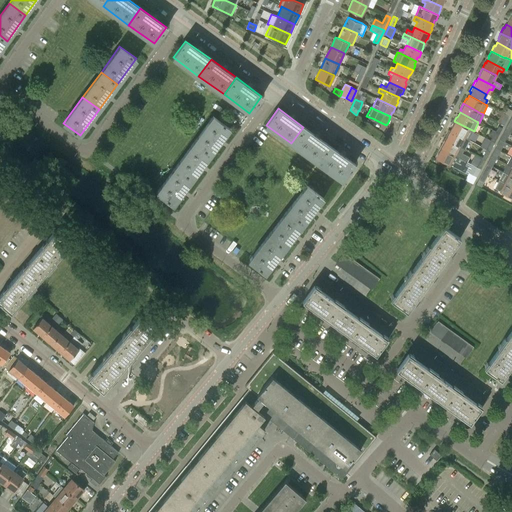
[(500,123),(504,125),(506,122),(509,116),(505,114),(500,123)]
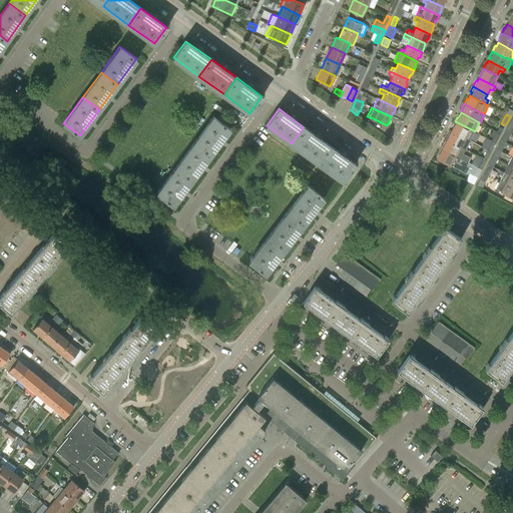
[(213,116),(194,141),(210,153),(229,128),(213,116)]
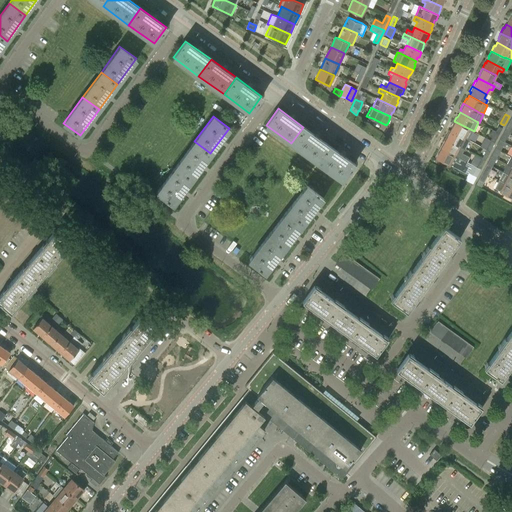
[(452,128),(450,130),(467,139),(469,140),(474,131),(468,128),(454,121),(451,126),(452,128)]
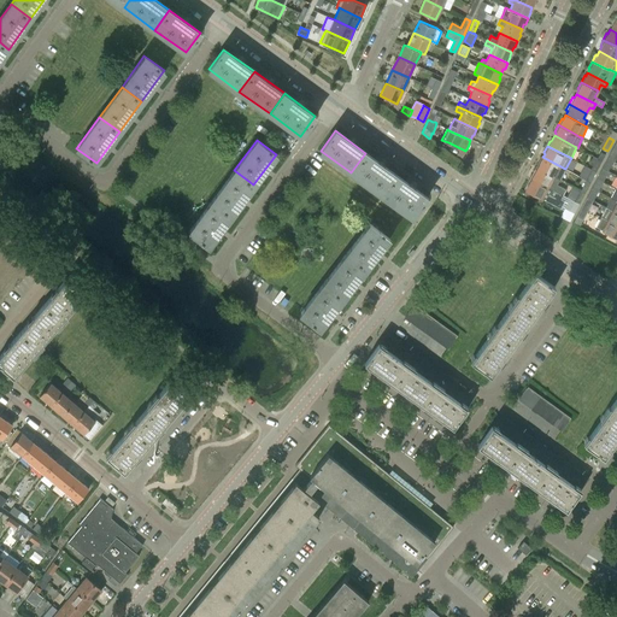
[(381,194),(395,175),(365,153),(351,172),(381,194)]
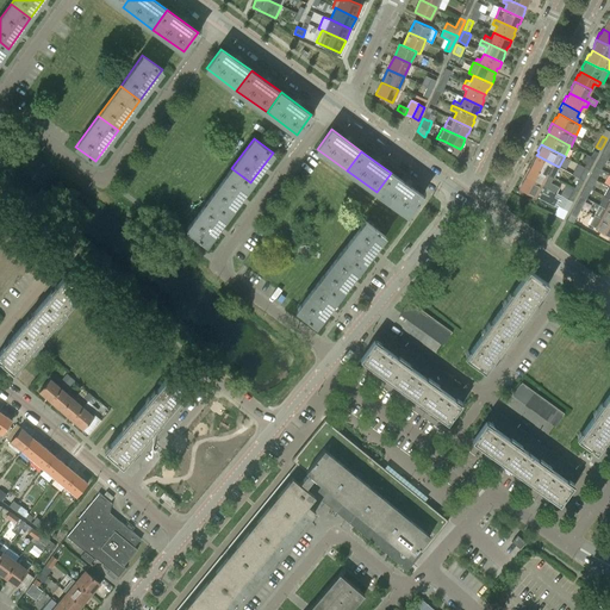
[(533,160),(530,165),(547,174),(553,178),(559,167),(556,166),(536,155),(534,160),(533,160)]
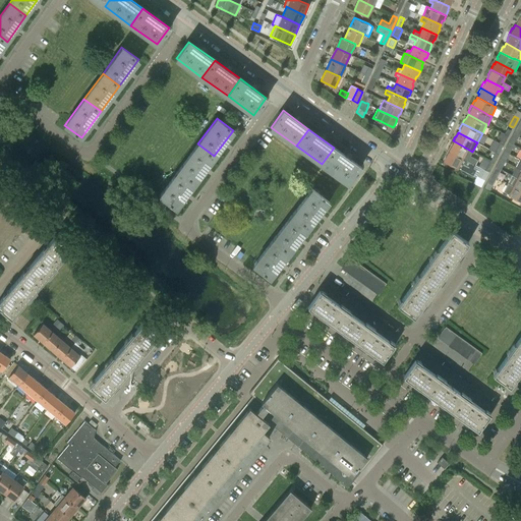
[(503,146),(508,136),(504,133),(501,132),(498,138),(501,140),(499,143),(503,146)]
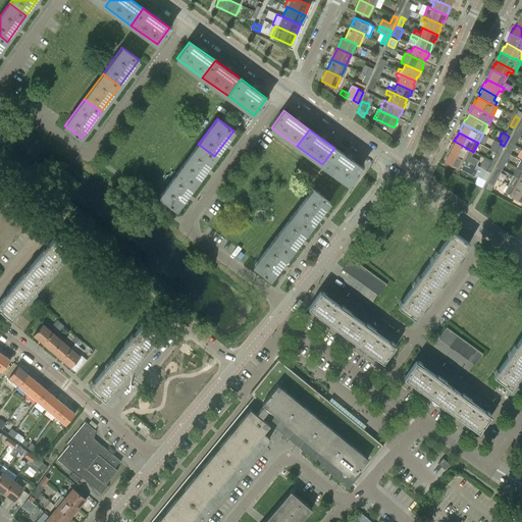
[(512,137),(509,143),(513,145),(514,145),(519,137),(514,134),(512,137)]
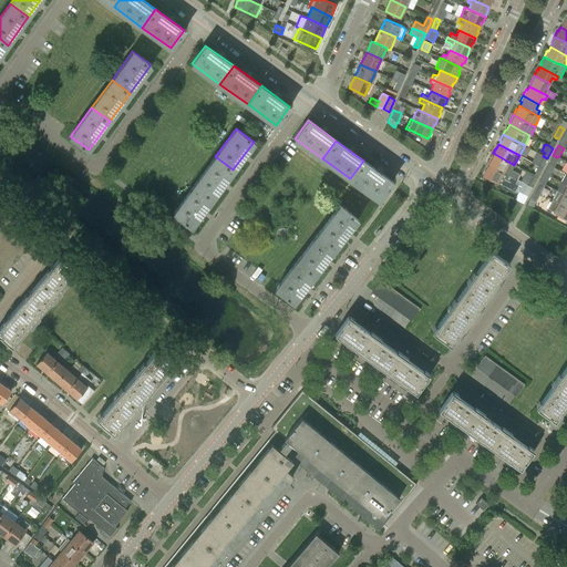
[(493,153),(487,164),(506,174),(517,179),(519,174),(512,169),(514,165),(508,162),(493,153)]
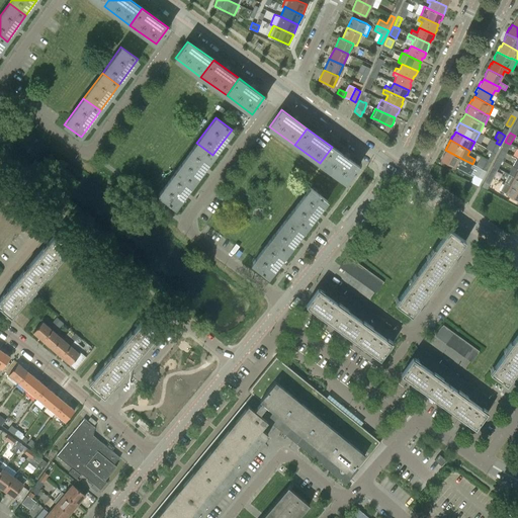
[(505,142),(501,149),(507,152),(511,145),(510,144),(509,144),(505,142)]
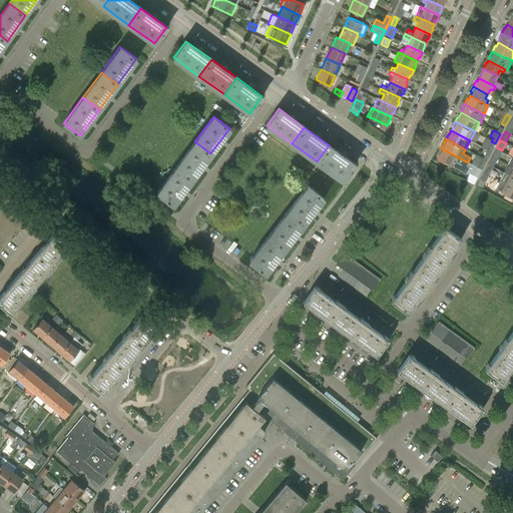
[(210,153),(194,141),(175,166),(192,179),(210,153)]
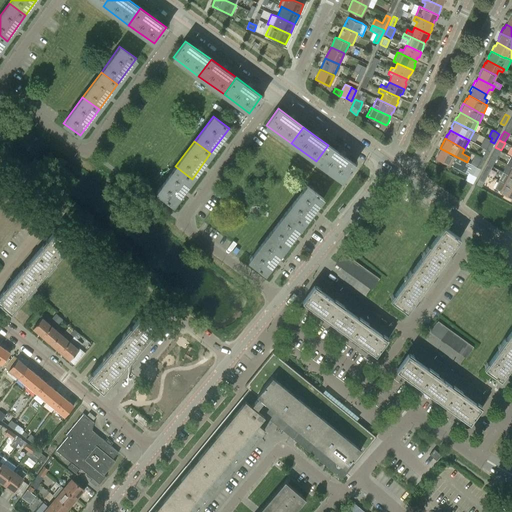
[(328,145),(316,161),(342,180),(354,164),(328,145)]
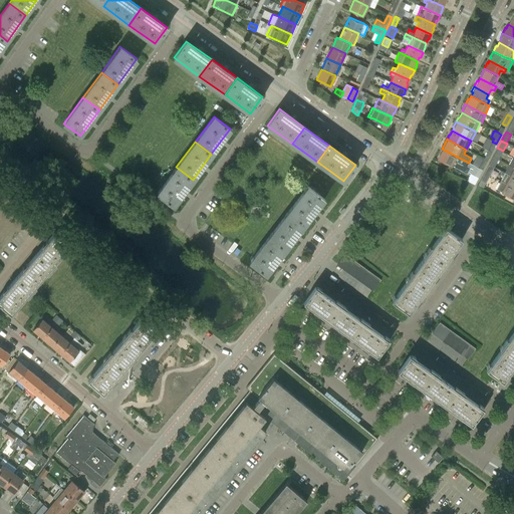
[(497,148),(493,156),(499,159),(503,151),(497,148)]
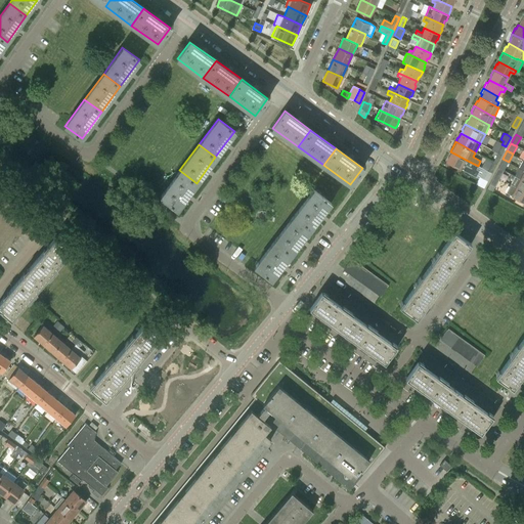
[(450,151),(445,160),(446,161),(446,162),(467,173),(476,177),(479,171),(476,169),(478,166),(468,161),(450,151)]
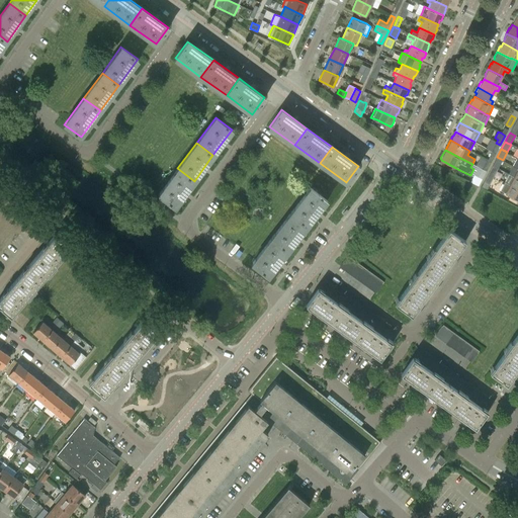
[(492,151),(487,160),(492,162),(496,154),(492,151)]
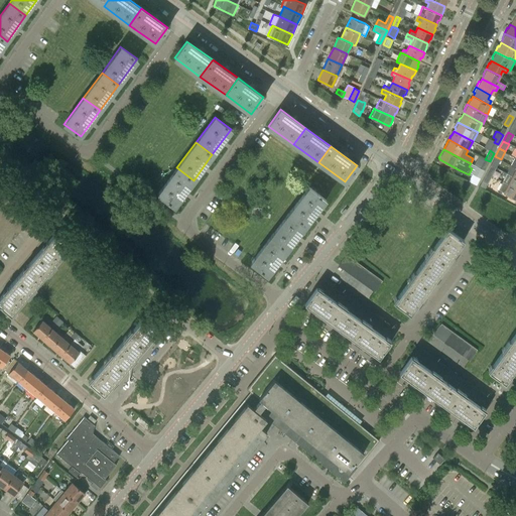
[(495,156),(491,164),(496,167),(501,159),(495,156)]
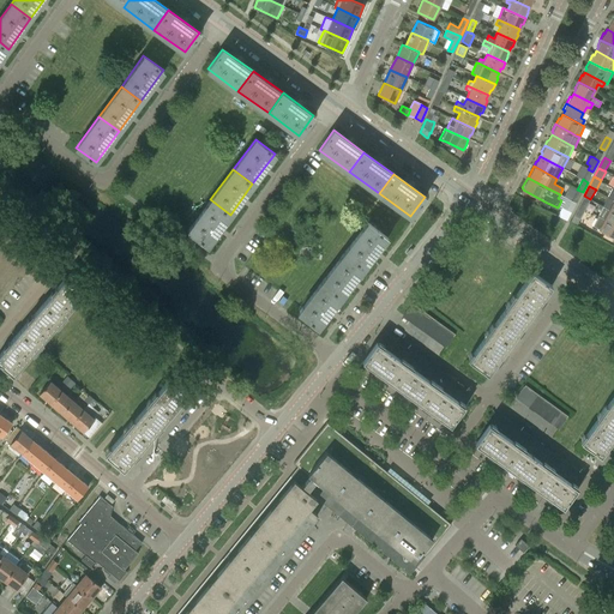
[(577,190),(571,200),(577,203),(583,192),(577,190)]
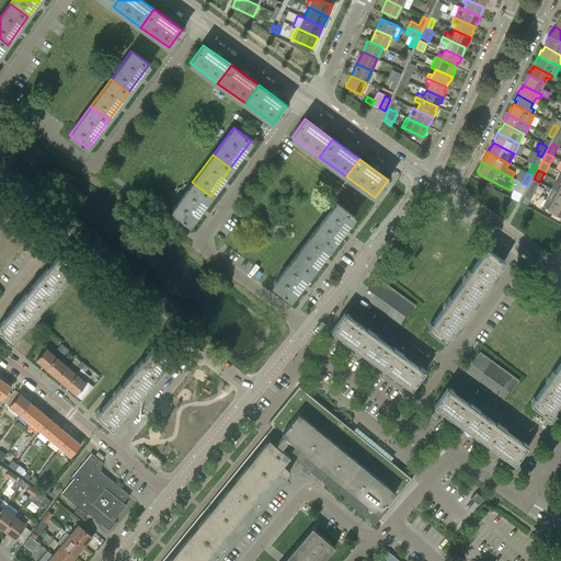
[(534,179),(529,189),(533,191),(536,185),(537,186),(539,182),(534,179)]
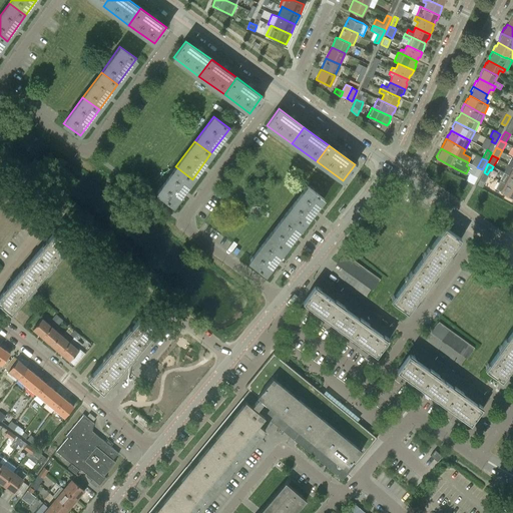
[(508,164),(504,171),(509,174),(512,176),(512,166),(510,165),(508,164)]
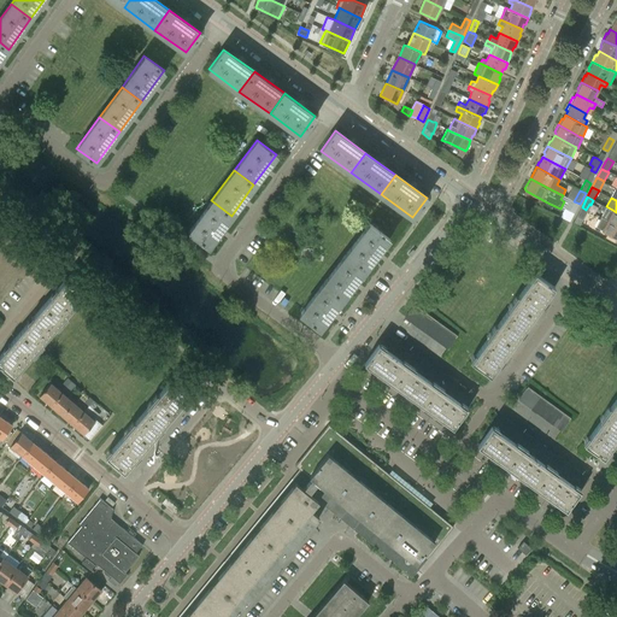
[(570,199),(565,209),(575,213),(575,211),(580,204),(574,201),(570,199)]
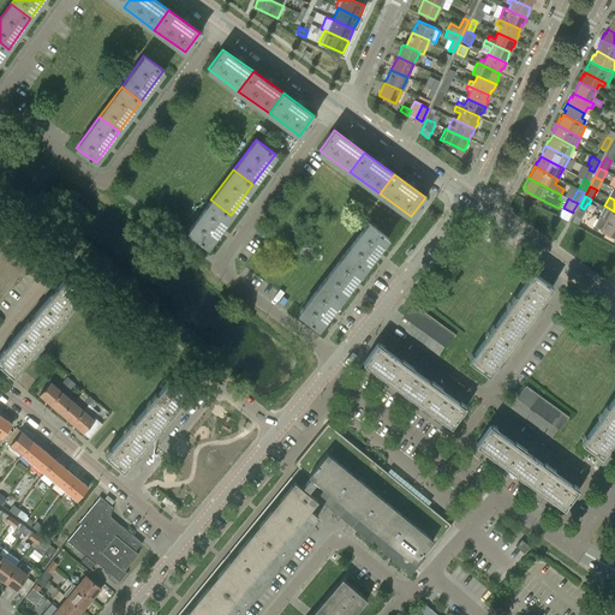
[(210,199),(199,215),(187,231),(208,245),(231,215),(210,199)]
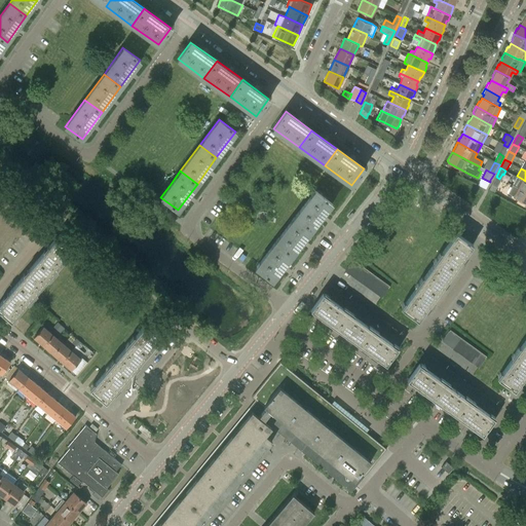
[(517,176),(512,184),(515,186),(525,191),(525,181),(522,179),(517,176)]
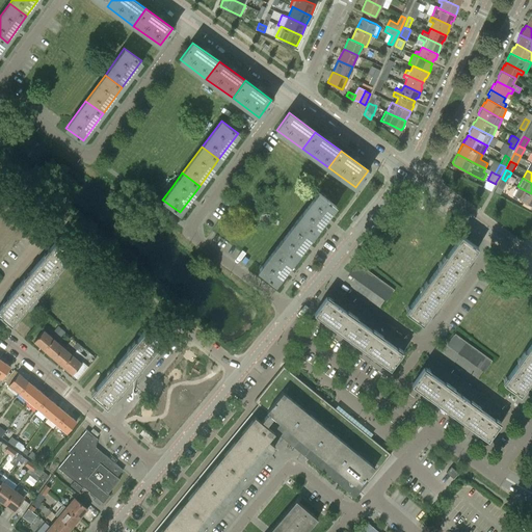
[(497,187),(494,193),(495,193),(500,195),(500,194),(501,194),(503,190),(508,182),(505,181),(502,179),(497,187)]
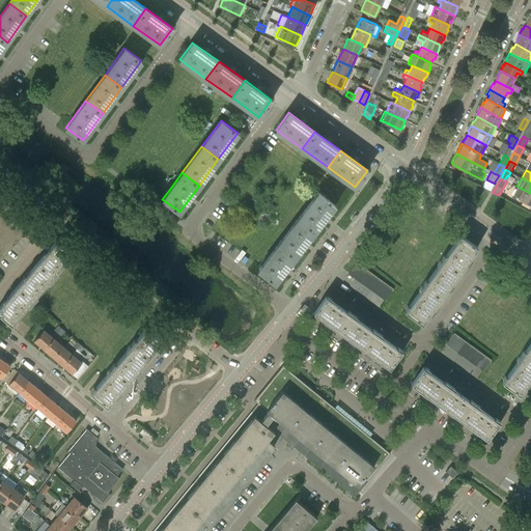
[(512,195),(518,198),(521,200),(523,200),(530,204),(530,193),(520,188),(516,186),(512,195)]
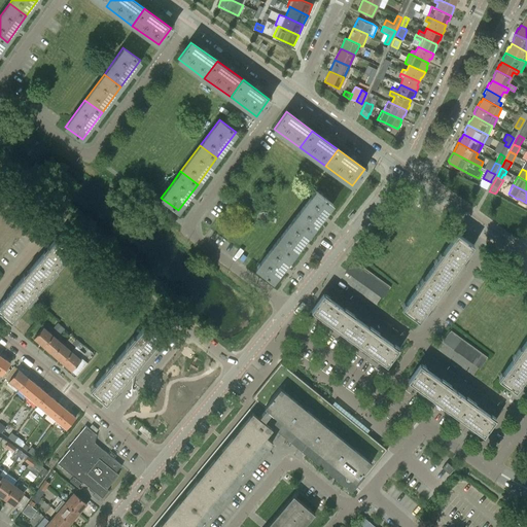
[(315,189),(295,216),(312,229),(331,203),(315,189)]
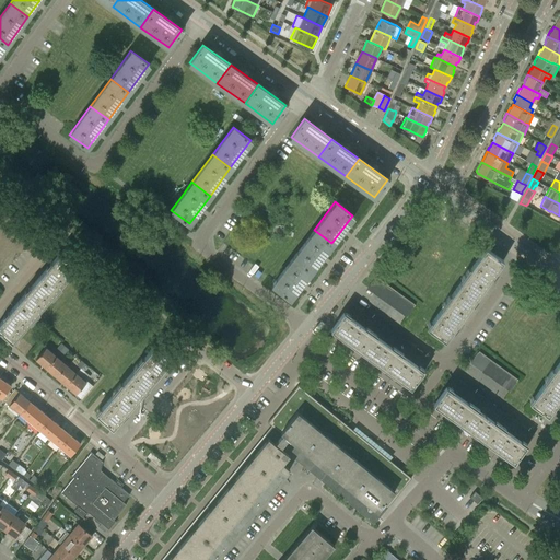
[(331,243),(314,230),(293,256),(311,270),(331,243)]
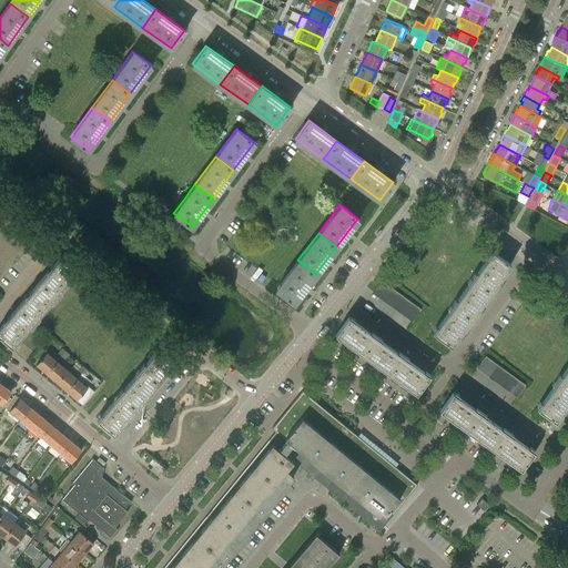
[(490,292),(508,267),(510,264),(493,252),(473,279),(490,292)]
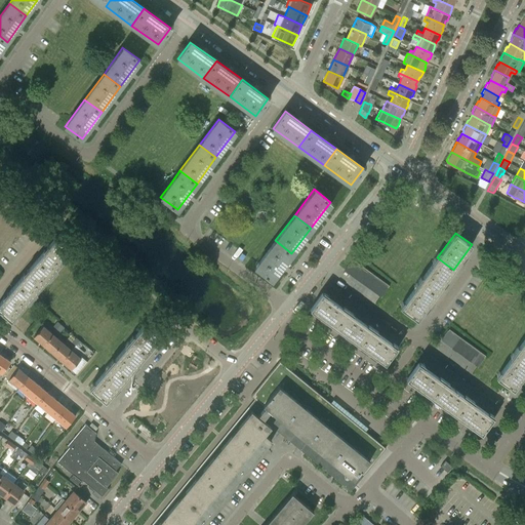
[(37,260),(51,274),(72,250),(56,237),(37,260)]
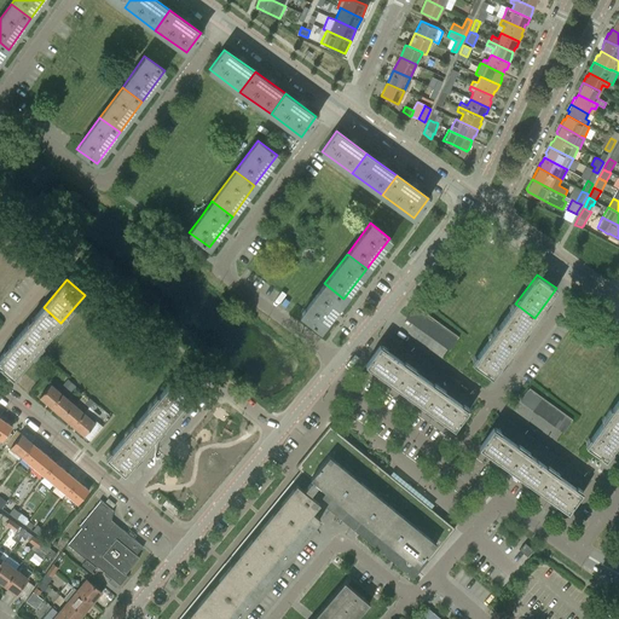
[(343,299),(324,283),(301,314),(320,329),(343,299)]
